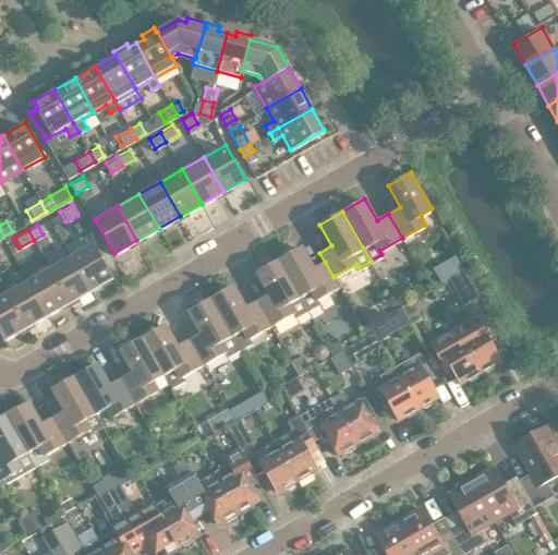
[(71,255),(91,289),(112,277),(94,243),(97,242),(91,230),(65,244),(71,255)]
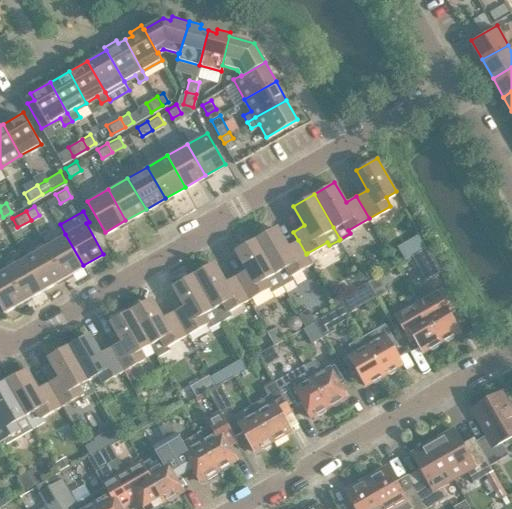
[(298,240),(288,246),(277,226),(256,238),(275,271),(282,283),(292,277),(290,274),(312,262),(307,253),(306,254),(298,240)]
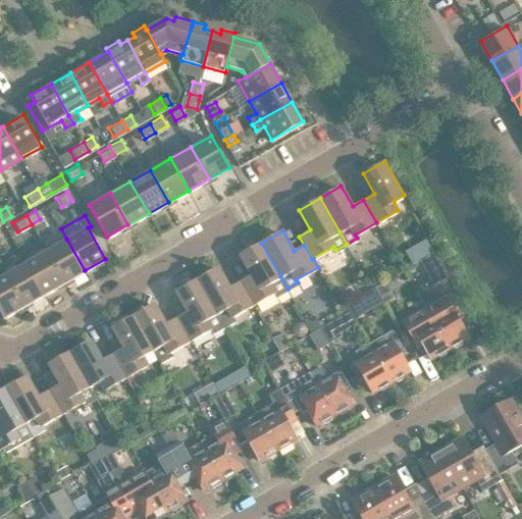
[(427,238),(418,243),(425,255),(434,250),(427,238)]
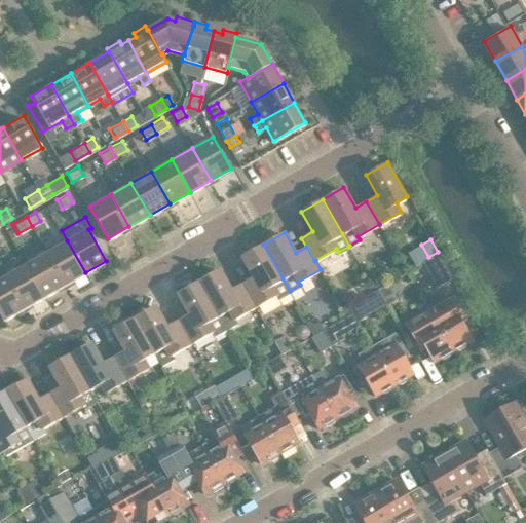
[(85,272),(67,240),(46,252),(65,285),(85,272)]
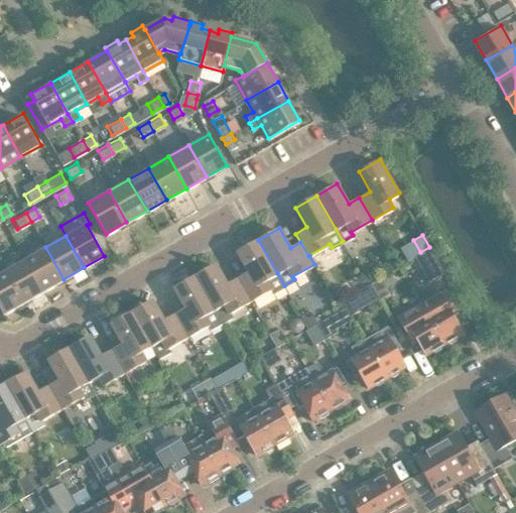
[(248,271),(238,277),(250,300),(271,288),(273,291),(284,285),(277,273),(258,240),(237,251),(248,271)]
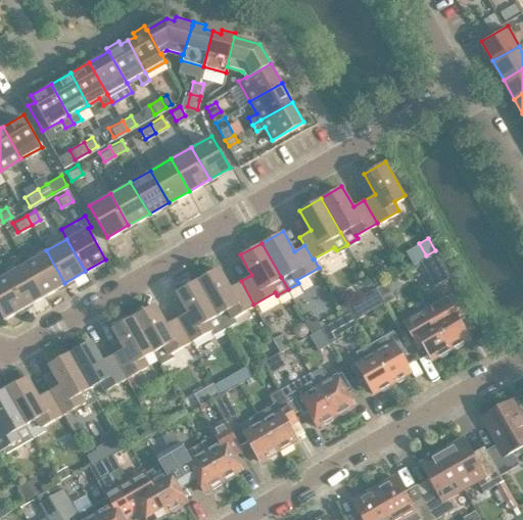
[(435,284),(450,275),(452,274),(437,249),(435,250),(426,255),(421,258),(435,284)]
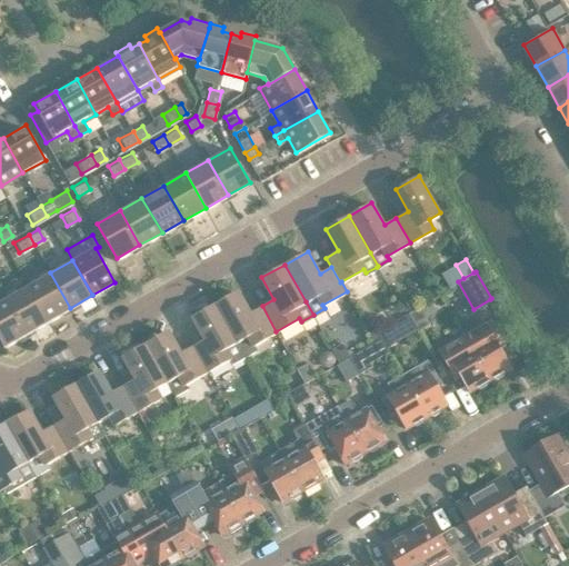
[(70,308),(50,272),(29,286),(48,320),(70,308)]
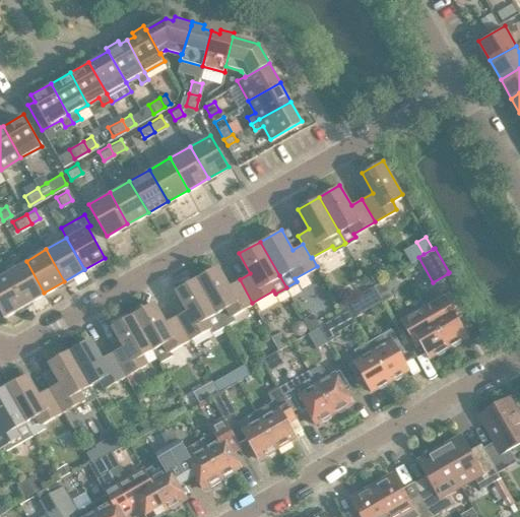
[(6,272),(24,304),(44,293),(26,261),(6,272)]
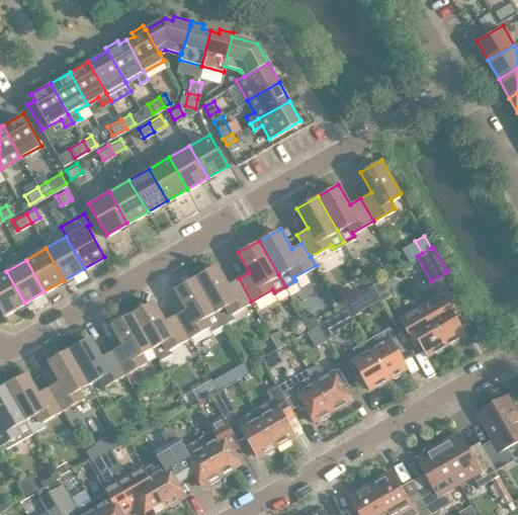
[(251,302),(239,278),(228,284),(217,265),(195,276),(214,311),(222,323),(232,317),(230,314),(241,308),(251,302)]
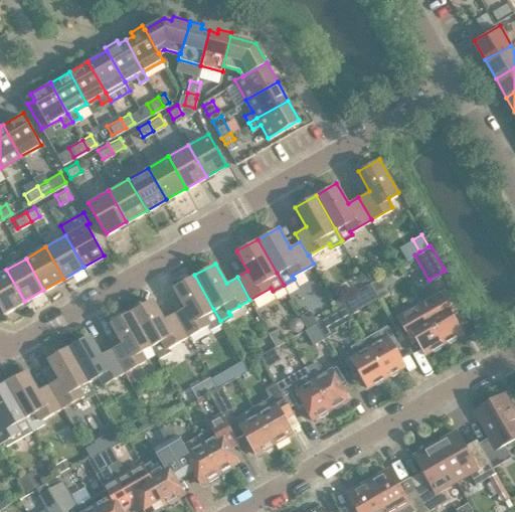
[(0,273),(0,307),(3,313),(24,301),(6,270),(0,273)]
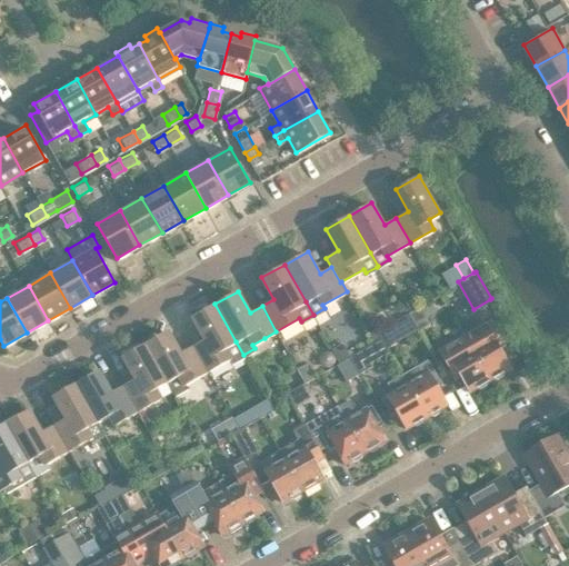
[(408,310),(416,306),(410,298),(401,304),(406,313),(408,310)]
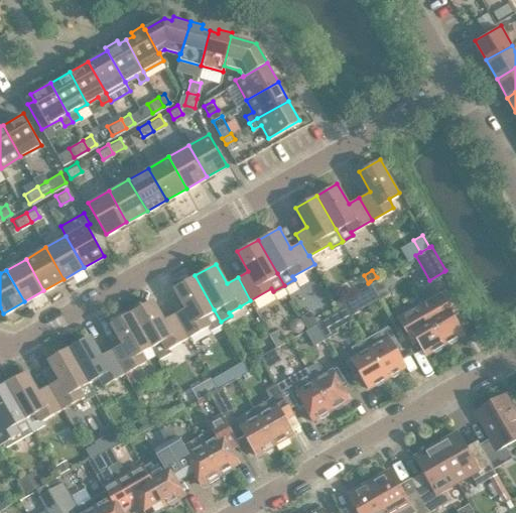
[(174,313),(187,336),(209,324),(211,328),(221,322),(214,309),(195,275),(174,287),(185,307),(174,313)]
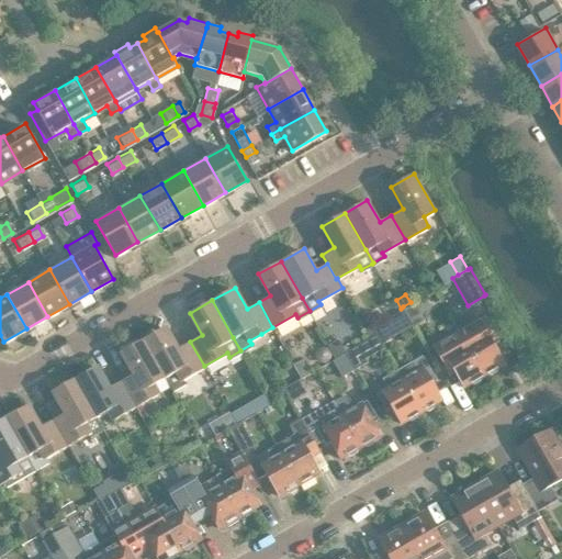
[(413,324),(424,317),(414,300),(411,302),(403,306),(413,324)]
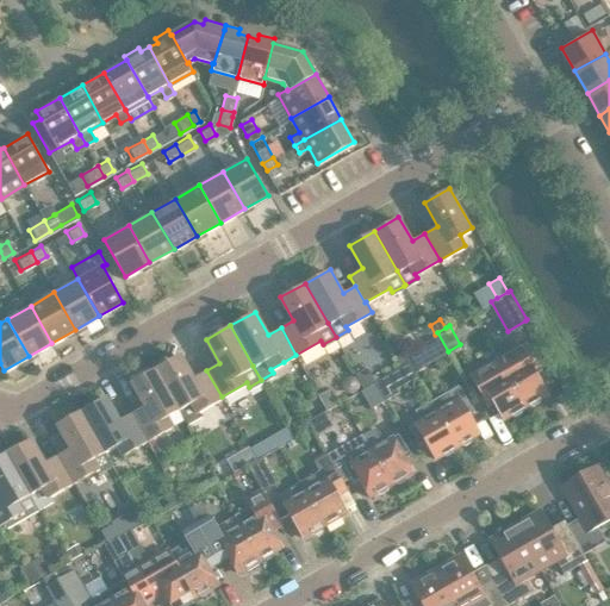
[(448,351),(437,332),(435,335),(404,353),(409,360),(412,367),(446,348),(448,351)]
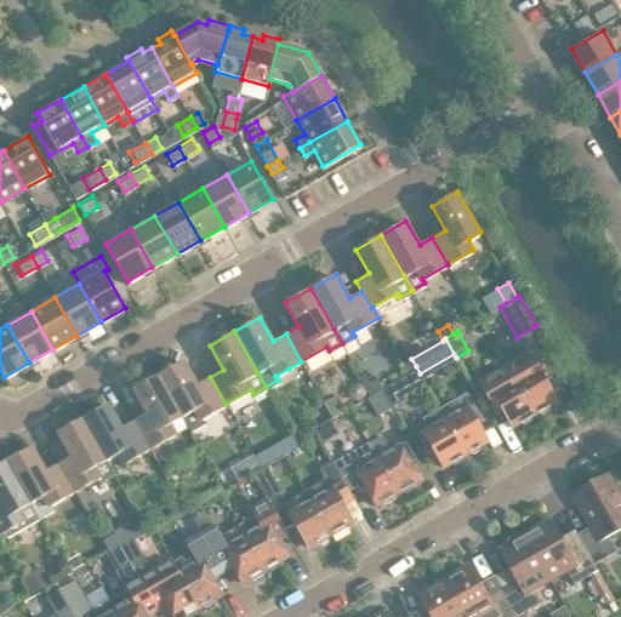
[(553,400),(557,399),(546,381),(551,377),(533,346),(506,361),(534,411),(542,406),(546,407),(552,404),(553,400)]
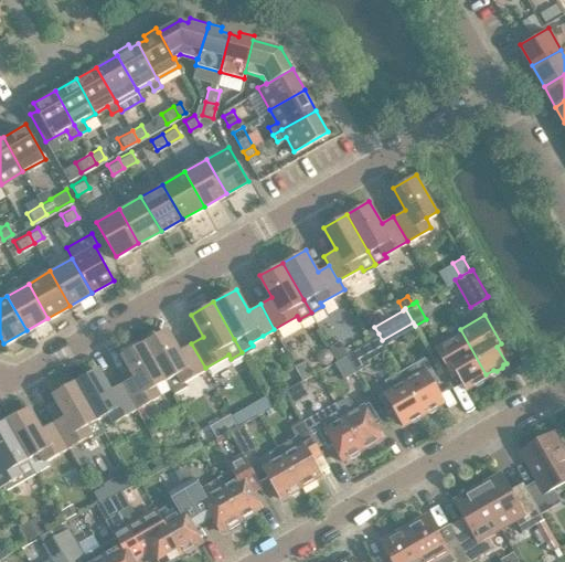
[(374,326),(365,330),(370,338),(379,333),(374,327),(374,326)]
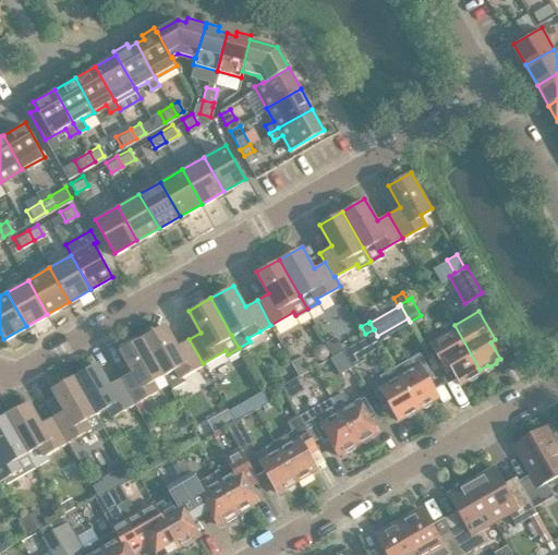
[(203,363),(189,339),(178,346),(165,324),(143,337),(164,374),(171,387),(184,379),(182,375),(191,370),(203,363)]
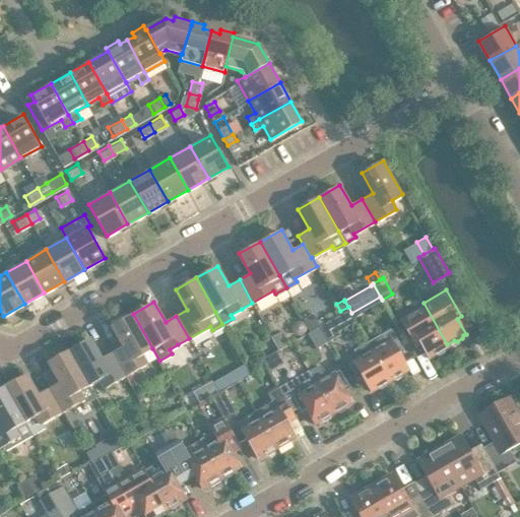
[(443,347),(447,344),(424,303),(400,316),(415,342),(419,340),(429,356),(434,352),(437,353),(442,350),(443,347)]
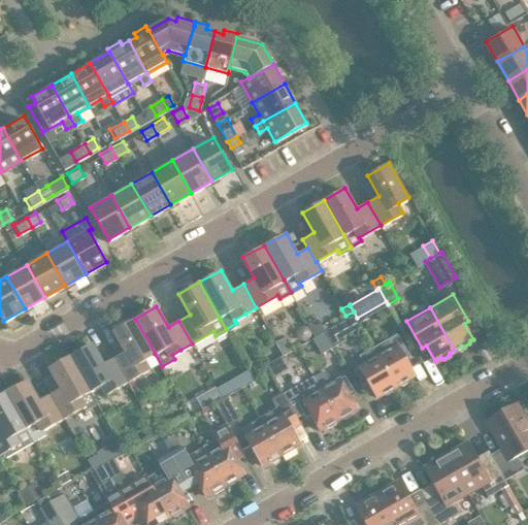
[(333,343),(342,337),(340,334),(360,323),(357,318),(354,312),(345,316),(325,328),(333,343)]
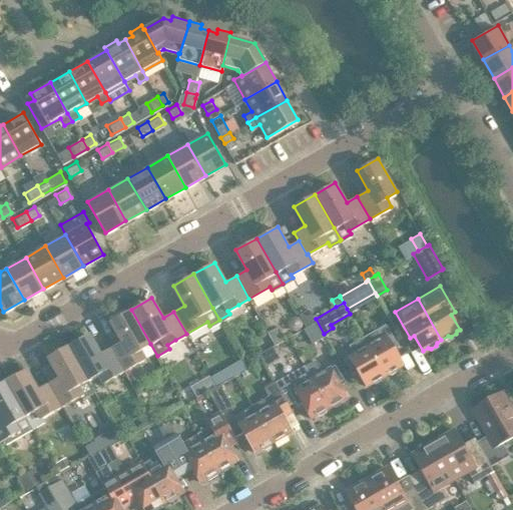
[(305,326),(314,320),(307,308),(298,313),(305,326)]
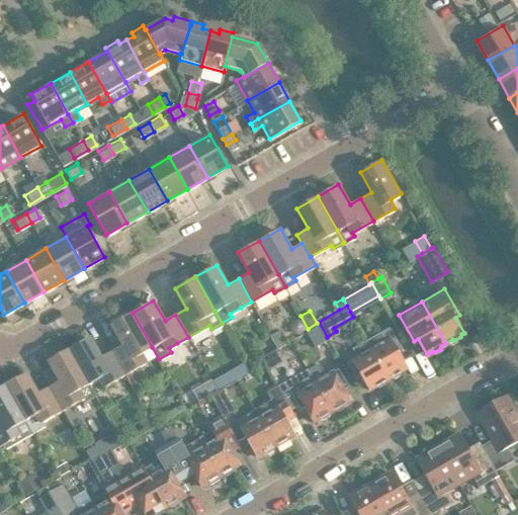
[(111,325),(122,344),(112,350),(124,373),(147,361),(142,352),(152,347),(133,313),(111,325)]
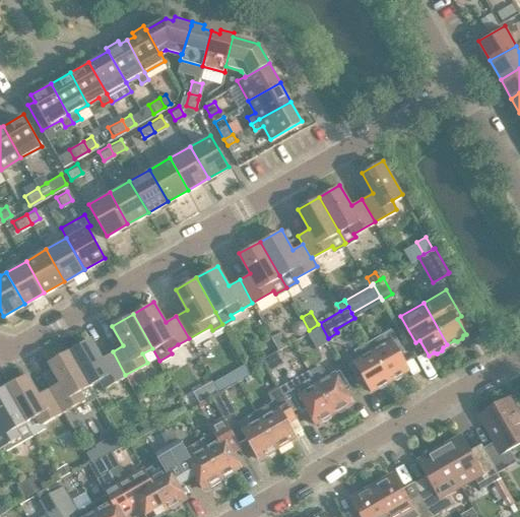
[(316,344),(328,338),(320,323),(319,324),(308,331),(316,344)]
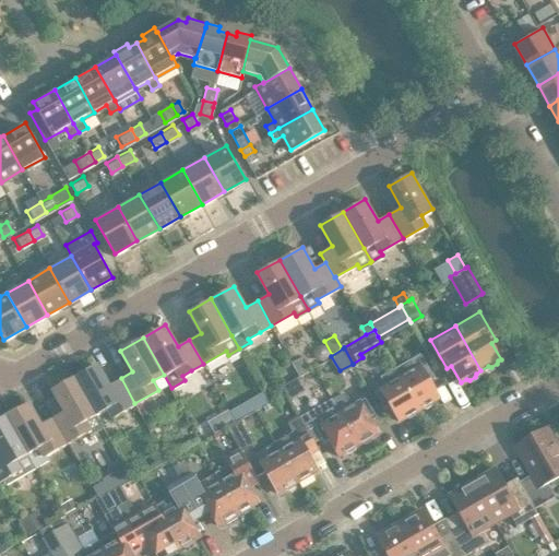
[(438,395),(429,379),(433,376),(420,352),(409,358),(395,366),(394,367),(400,377),(418,407),(423,404),(427,405),(432,402),(433,398),(438,395)]
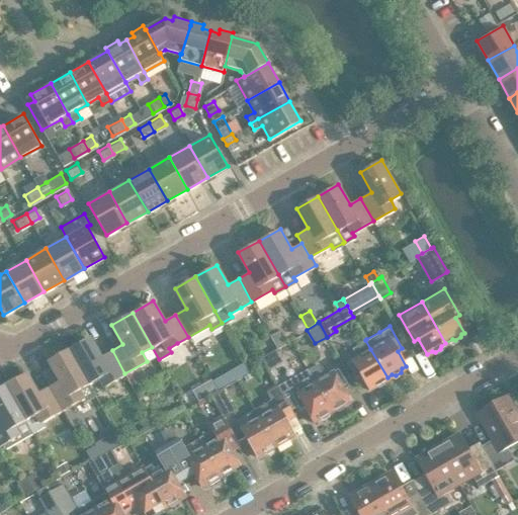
[(285,342),(277,329),(269,334),(277,347),(285,342)]
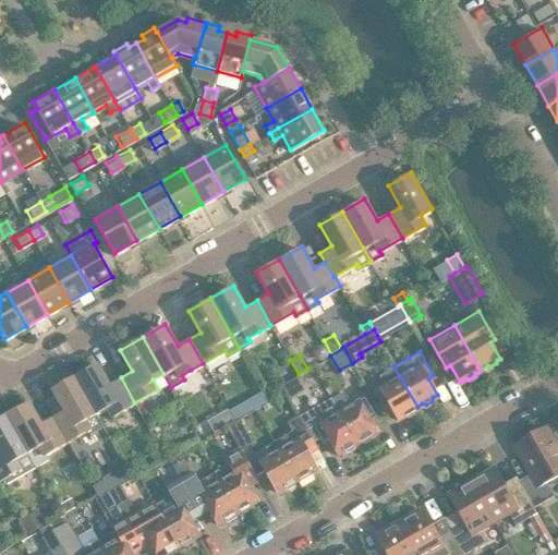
[(97,363),(74,375),(95,412),(106,407),(111,415),(134,402),(121,377),(109,385),(97,363)]
